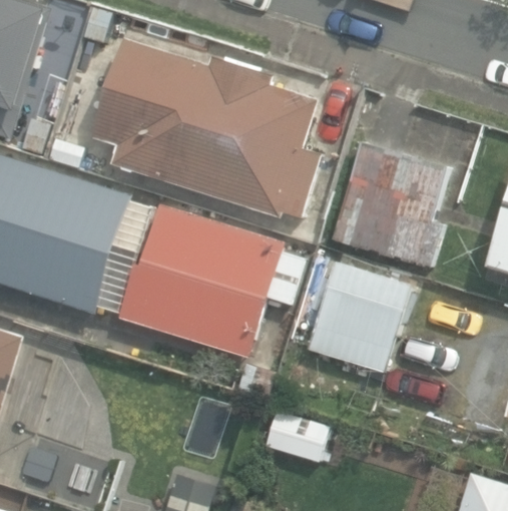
[(0,106),(16,111),(50,9),(20,0),(0,0),(0,106)]
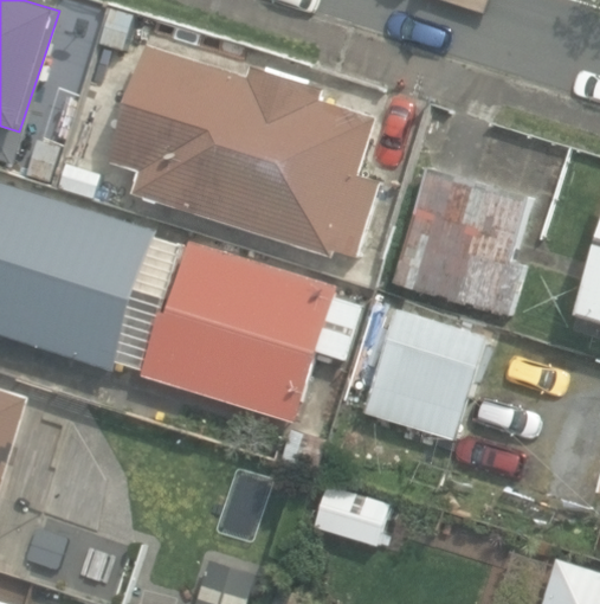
[(245,76),(144,46),(108,164),(134,173),(130,196),(330,258),(331,251),(354,259),(375,181),(356,175),(371,116),(317,101),(321,87),(249,66),(245,76)]
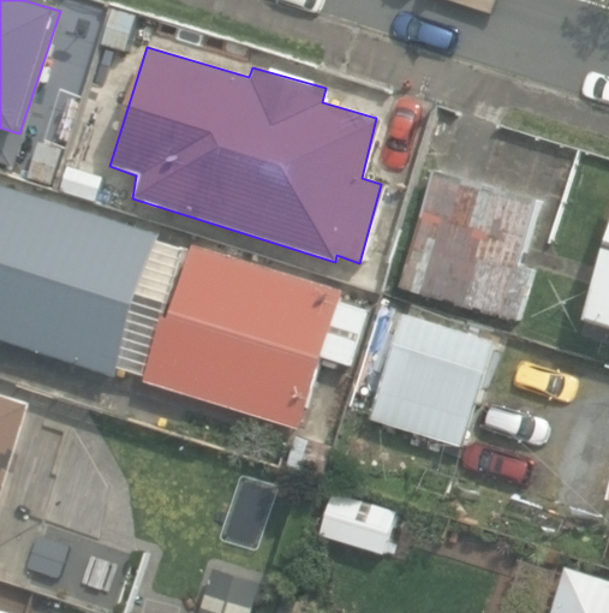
[(101,177),(65,166),(58,191),(93,202),(101,177)]
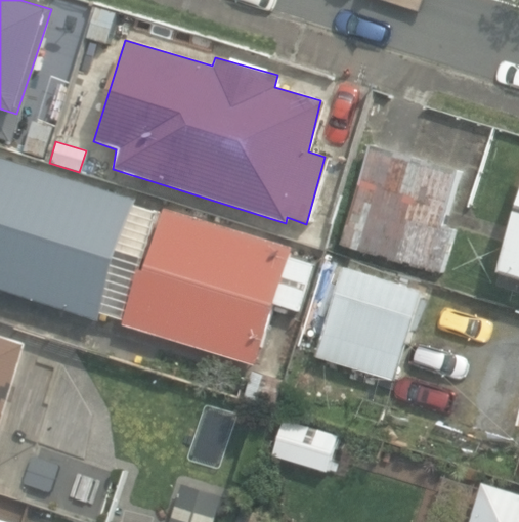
[(457,170),(369,145),(337,246),(440,276),(455,228),(441,226),(457,170)]
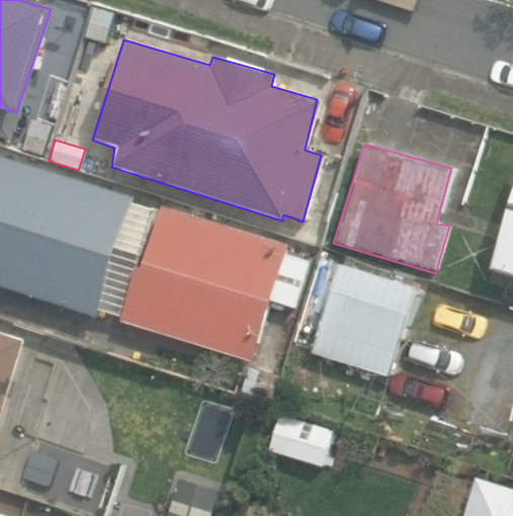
[(134,196),(0,155),(0,289),(95,319),(134,196)]
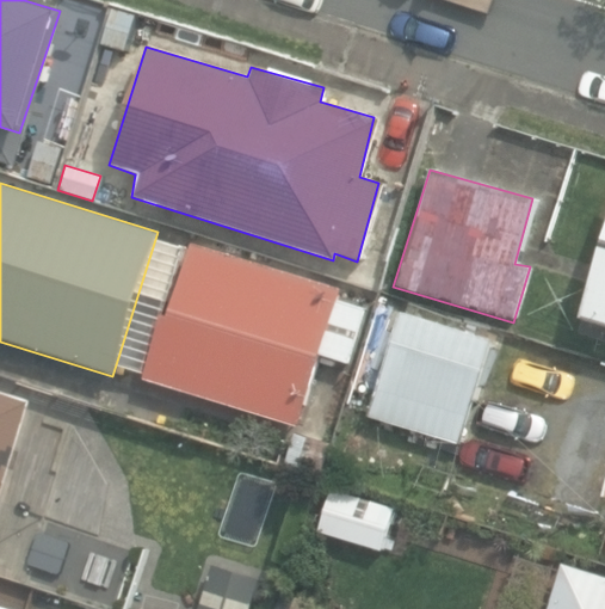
[(604,229),(578,317),(604,325),(604,229)]
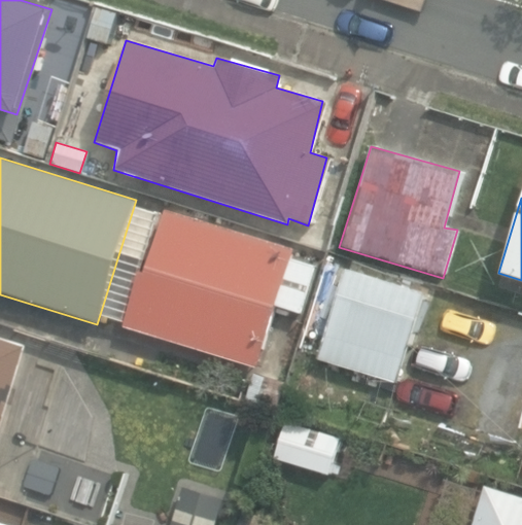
[(143,271),(137,269),(119,327),(255,368),(273,306),(300,314),(315,266),(290,257),(292,249),(163,210),(143,271)]
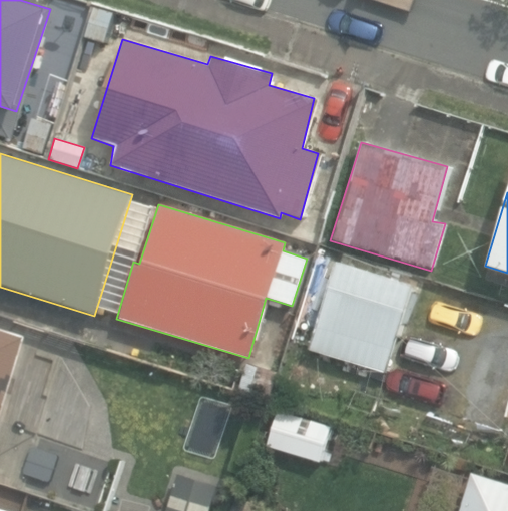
[(412,285),(334,261),(306,349),(385,373),(412,285)]
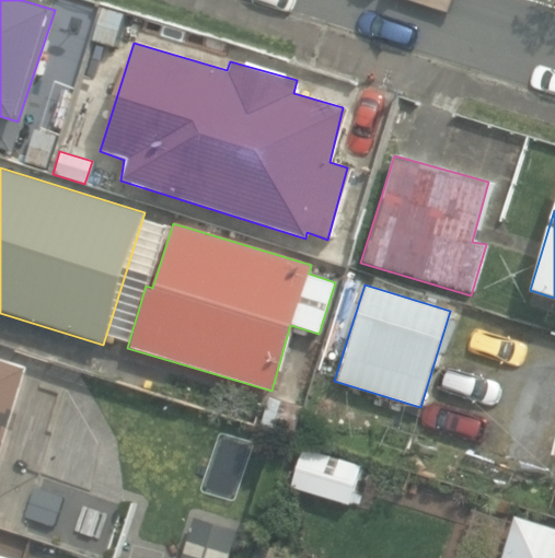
[(0,448),(25,368),(0,360),(0,448)]
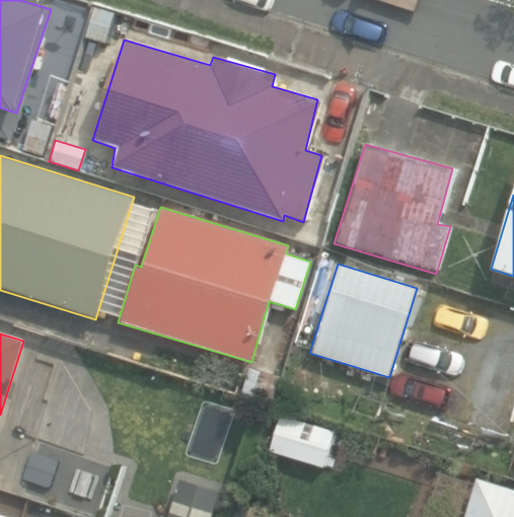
[(270,405),(258,444),(284,452),(283,455),(324,468),(338,427),(270,405)]
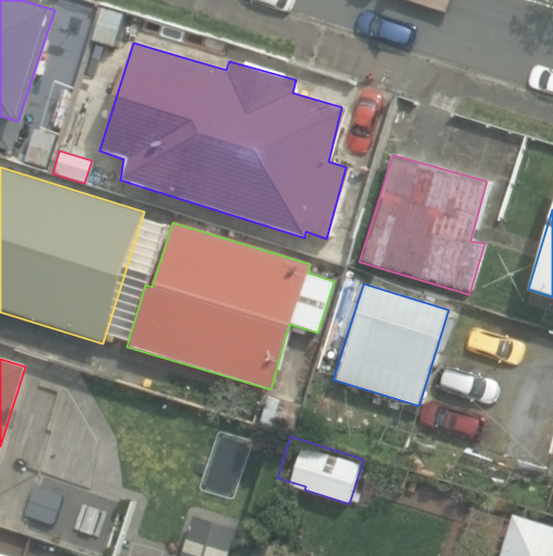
[(552,555),(552,527),(512,515),(497,555),(552,555)]
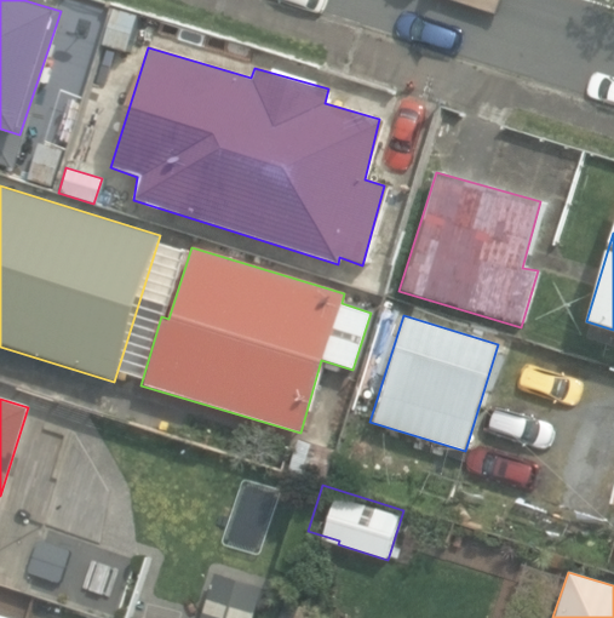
[(250,617),(259,588),(213,573),(199,617),(250,617)]
